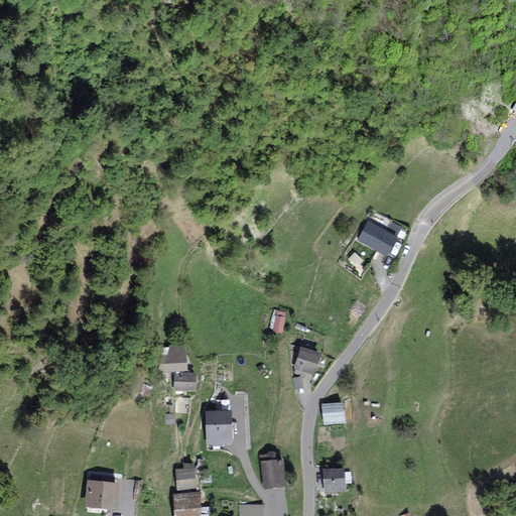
[(388,233),(369,222),(360,239),(388,254),(401,229),(392,224),(388,233)]
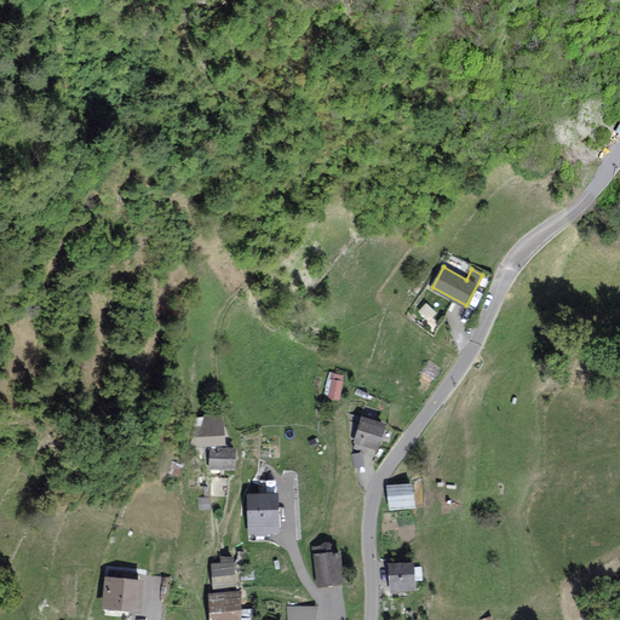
[(329,394),(342,395),(343,371),(331,369),(329,394)]
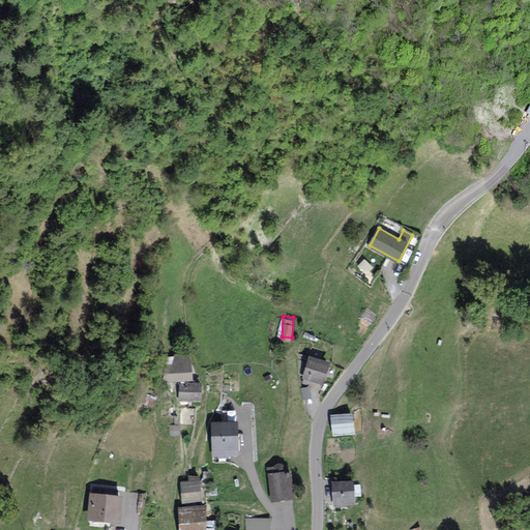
[(190,379),(189,357),(167,357),(167,380),(190,379)]
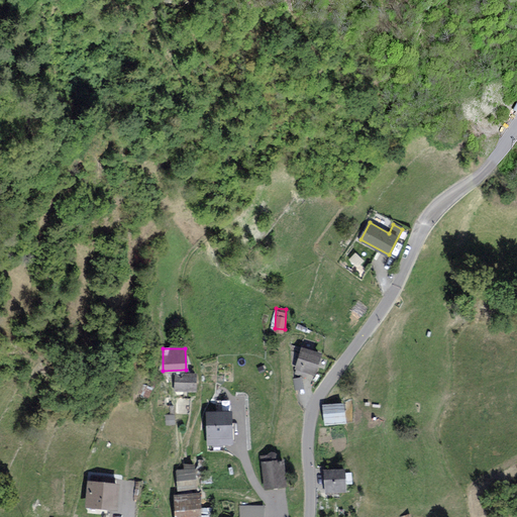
[(321,354),(303,348),(296,369),(298,369),(297,373),(305,376),(306,372),(315,375),(321,354)]
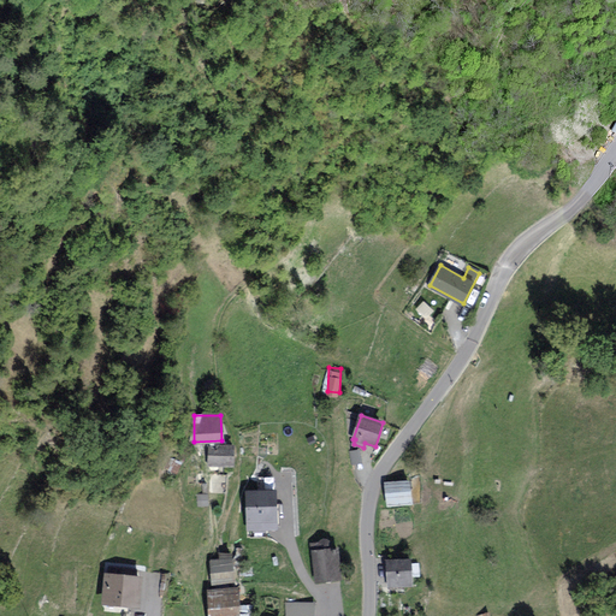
[(234,465),(234,448),(209,446),(209,465),(234,465)]
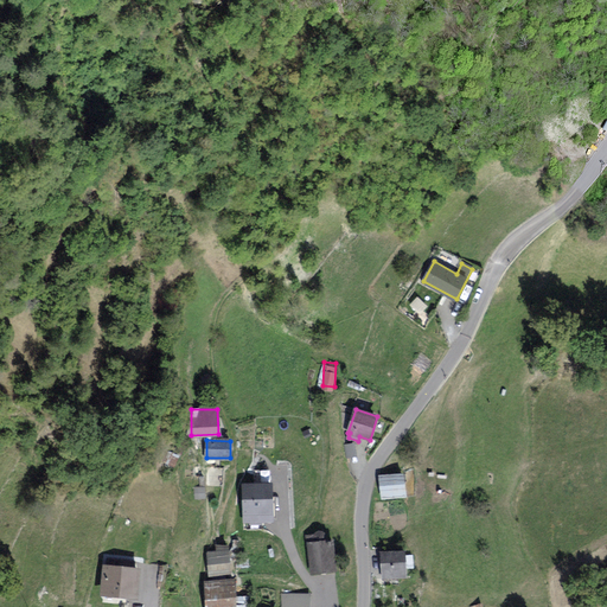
[(401,474),(381,475),(383,498),(403,497),(401,474)]
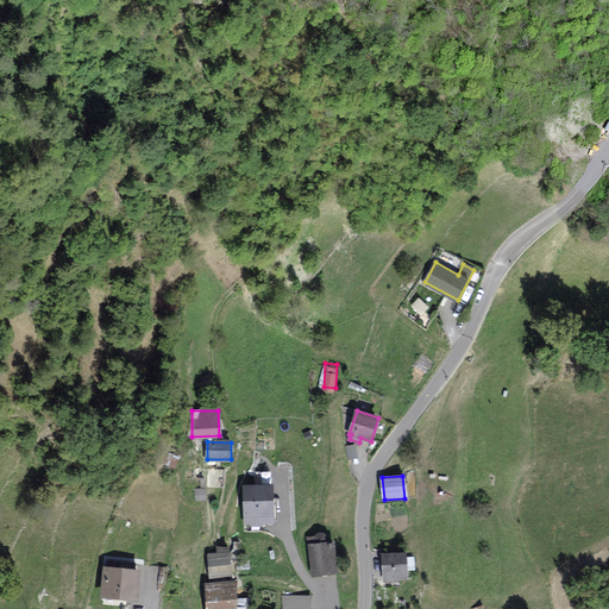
[(274,485),(245,487),(246,523),(275,522),(274,485)]
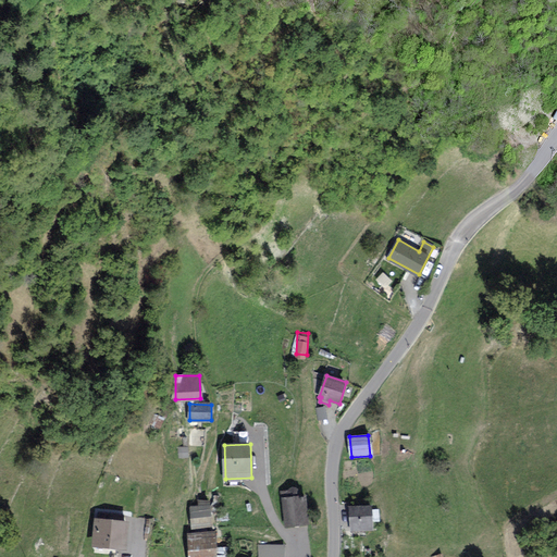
[(299,490),(282,492),(286,524),(297,523),(308,522),(306,497),(300,497),(299,490)]
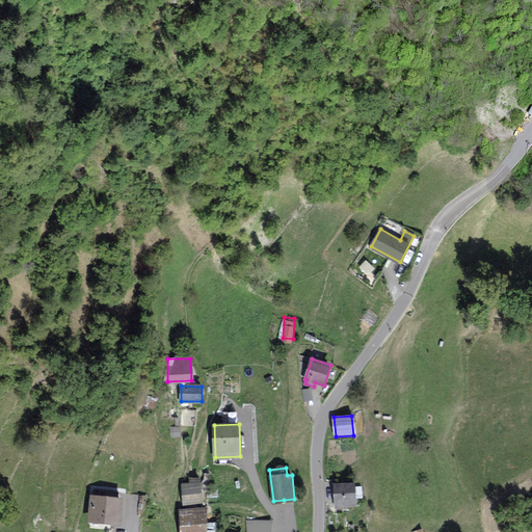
[(203,501),(200,479),(190,480),(190,485),(183,486),(185,503),(203,501)]
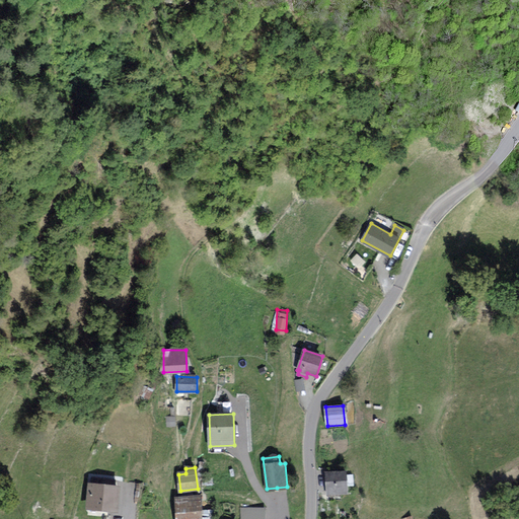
[(346,493),(345,471),(326,472),(327,494),(346,493)]
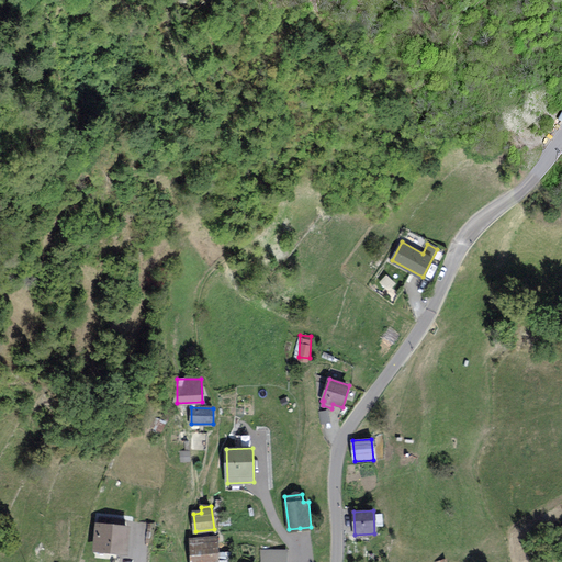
[(127,526),(97,524),(96,547),(126,549),(127,526)]
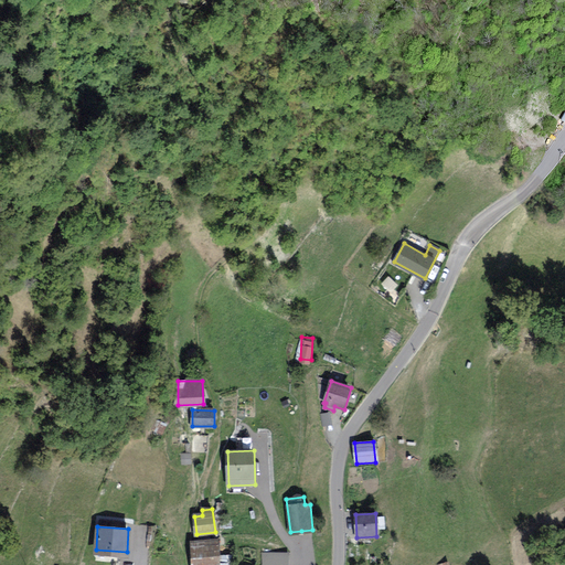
[(219,564),(217,542),(192,543),(193,554),(193,561),(193,564),(219,564)]
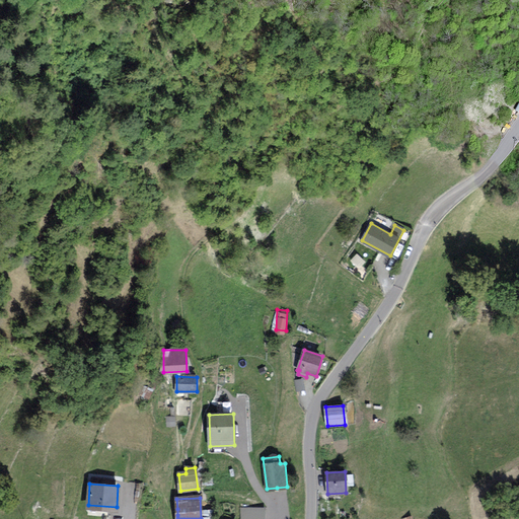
[(250,504),(250,516),(265,517),(265,504),(250,504)]
